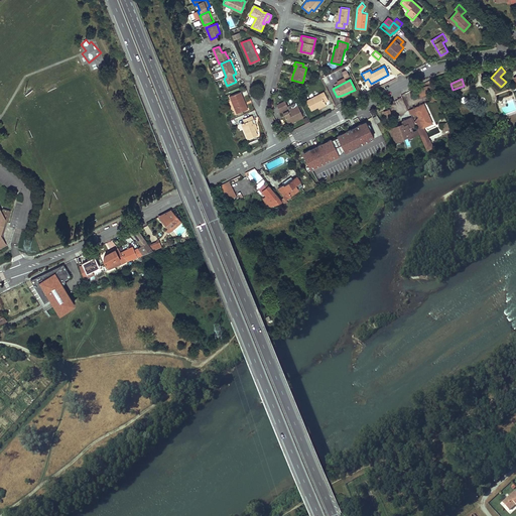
[(426,95),(424,87),(418,89),(420,97),(426,95)]
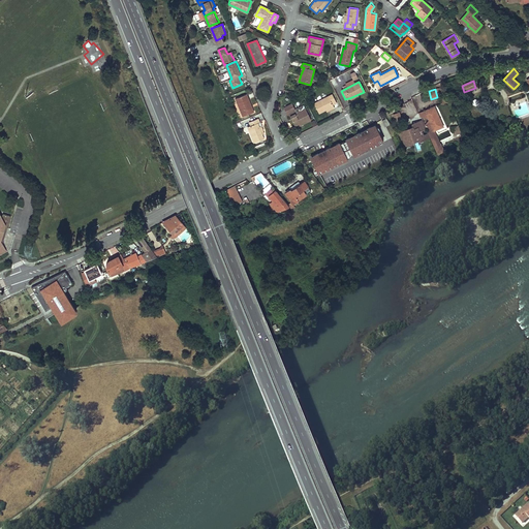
[(443,93),(439,94),(439,96),(442,105),(447,103),(445,93),(443,93)]
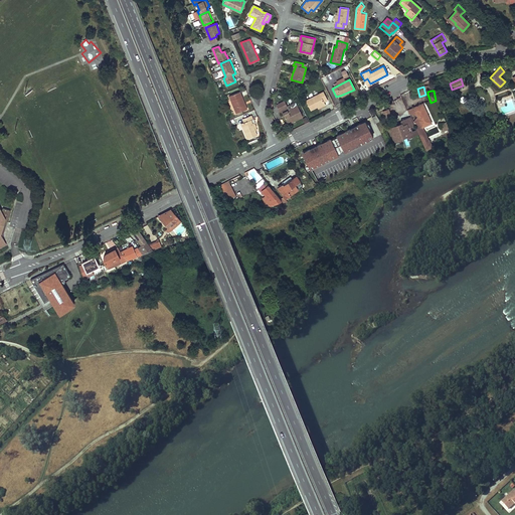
[(247,109),(240,92),(229,97),(236,114),(247,109)]
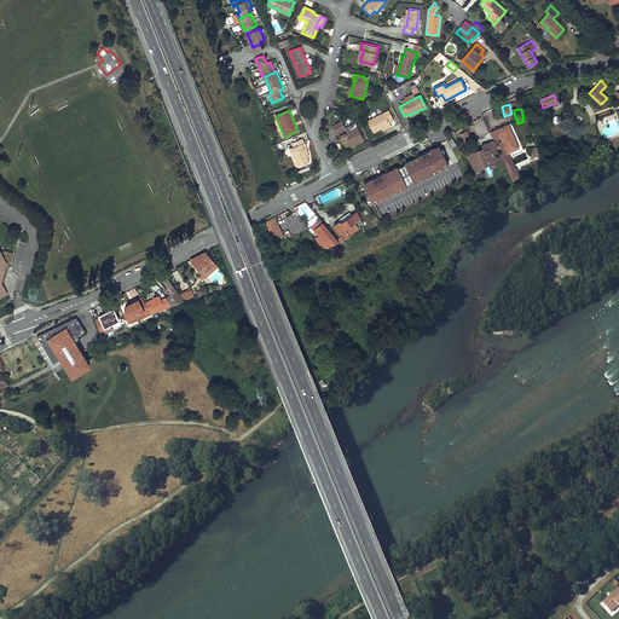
[(381,129),(389,125),(389,123),(393,121),(388,111),(368,121),(372,133),(381,129)]
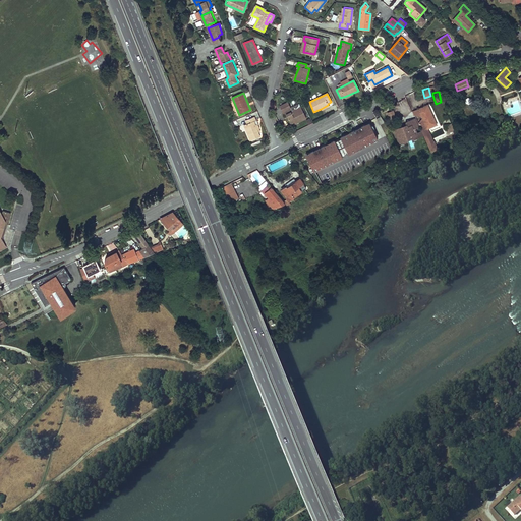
[(280,107),(282,112),(290,108),(288,103),(280,107)]
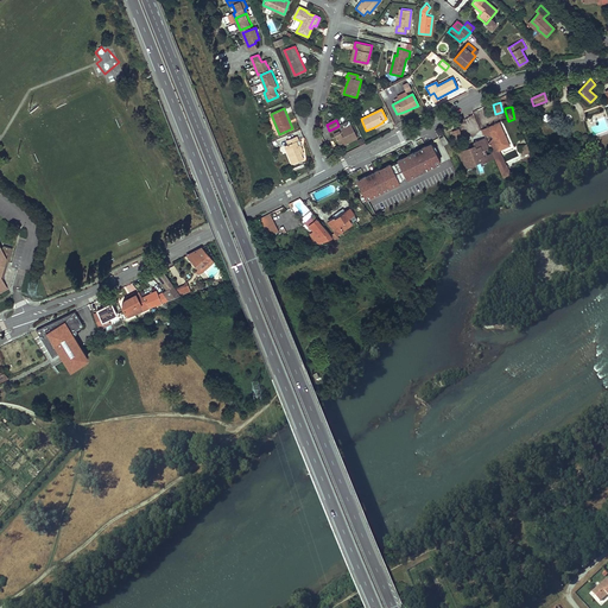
[(489,146),(504,176),(510,175),(511,175),(507,165),(506,166),(500,153),(501,153),(499,150),(510,145),(500,122),(489,127),(493,134),(495,141),(493,143),(493,144),(492,144),(493,145),(489,146)]
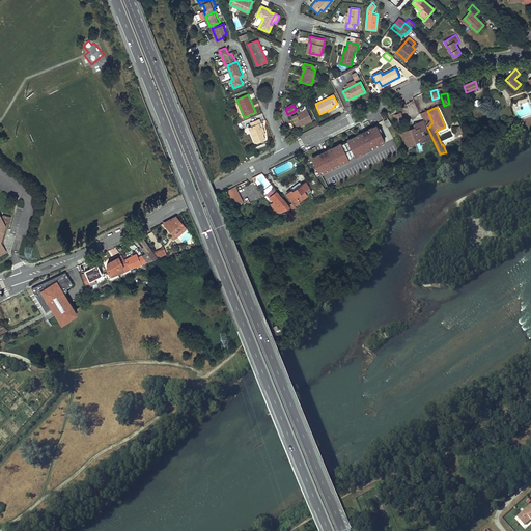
[(302,123),(303,126),(312,120),(306,109),(298,113),(296,110),(287,114),(289,117),(291,116),(294,121),(296,127),(300,124),(302,123)]
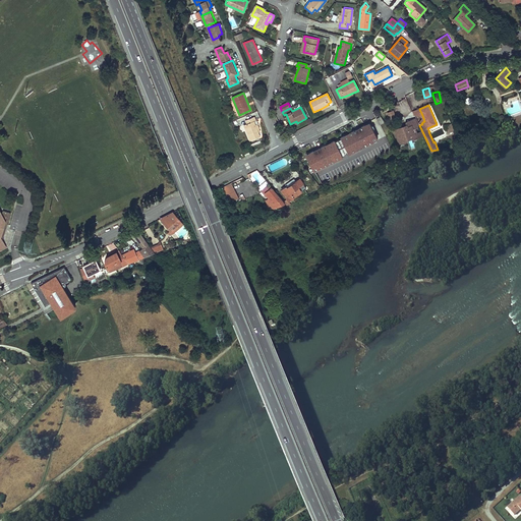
[(257,130),(258,129),(259,129),(257,125),(255,125),(253,122),(255,121),(254,117),(245,121),(247,124),(244,126),(250,141),(261,137),(258,133),(257,130)]
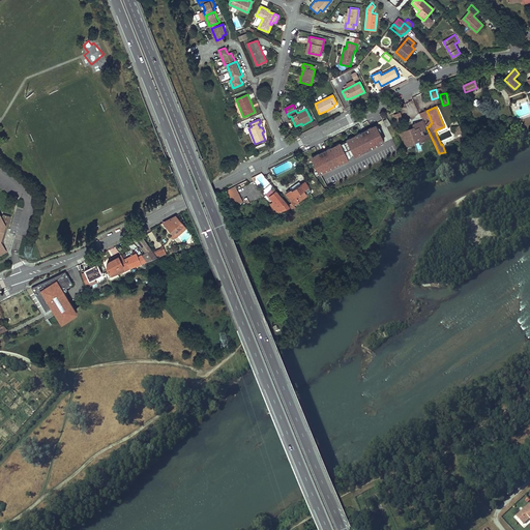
[(462,133),(459,126),(452,128),(455,136),(462,133)]
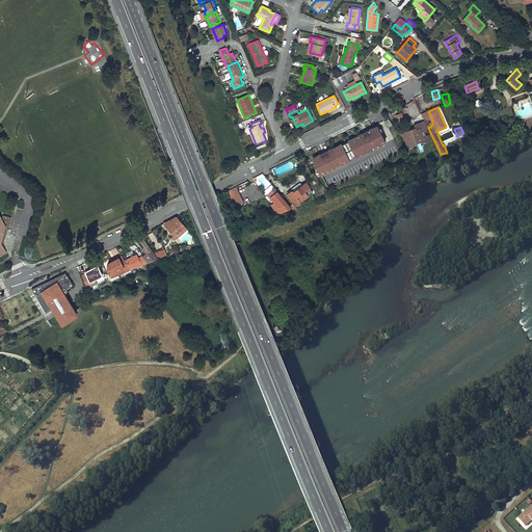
[(368,159),(367,156),(378,150),(375,143),(376,142),(375,140),(374,140),(373,139),(369,141),(354,149),(370,169),(374,167),(369,158),(368,159)]
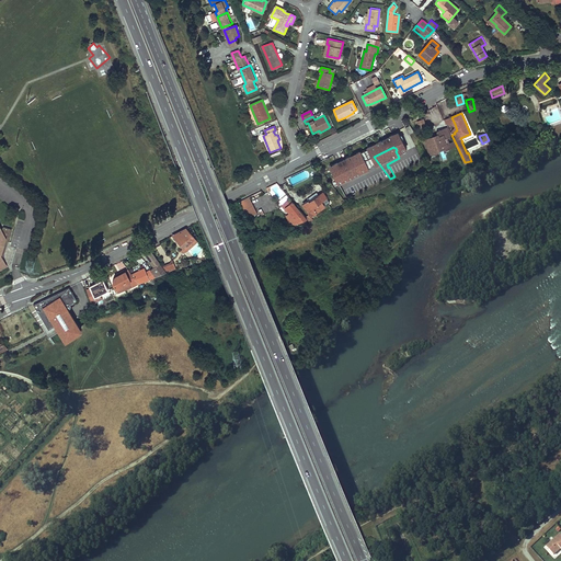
[(362,189),(356,193),(359,196),(370,187),(366,182),(382,171),(376,163),(371,167),(367,170),(367,171),(365,173),(366,174),(362,176),(364,181),(359,185),(362,189)]
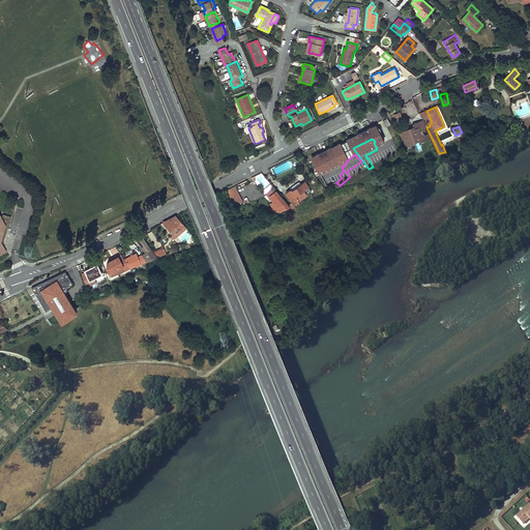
[(323,163),(319,166),(329,179),(333,176),(323,163)]
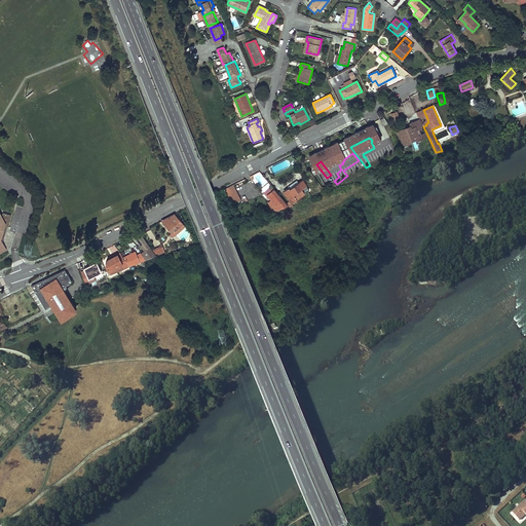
[(263,186),(268,182),(259,172),(253,177),(257,182),(258,181),(263,186)]
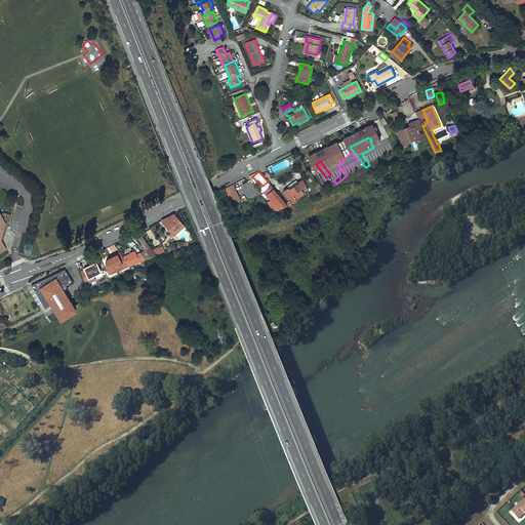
[(290,202),(296,199),(309,190),(306,186),(303,180),(298,184),(296,182),(294,183),(291,185),(287,188),(288,189),(283,192),(290,202)]
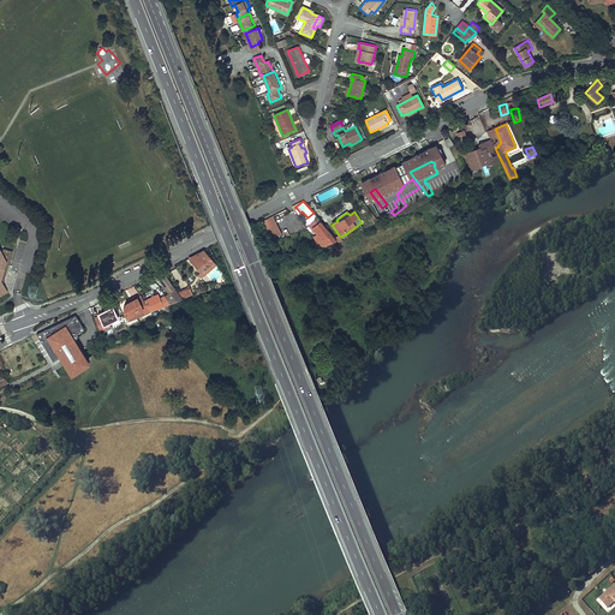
[(273,239),(282,236),(275,216),(266,220),(273,239)]
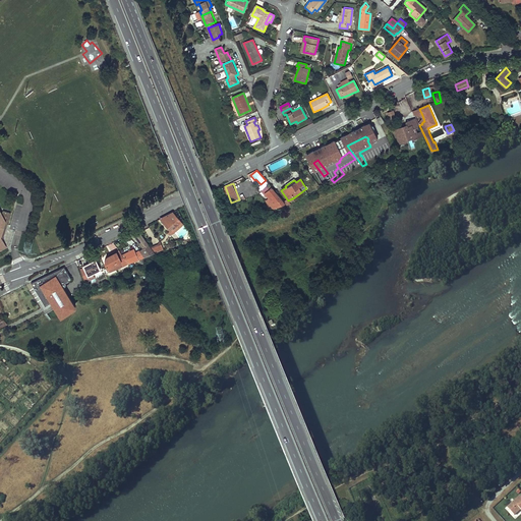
[(266,193),(272,187),(270,185),(263,191),(269,199),(270,198),(266,193)]
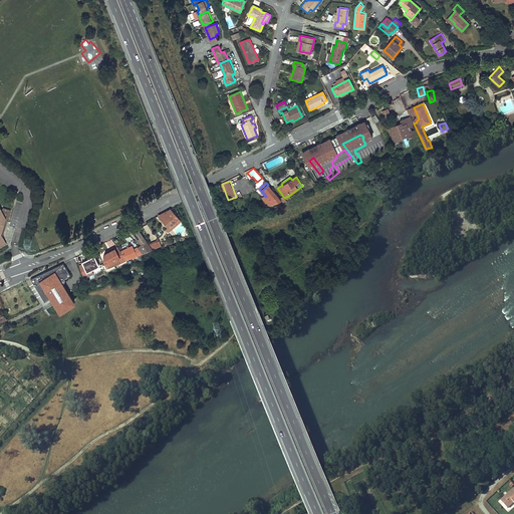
[(269,205),(281,201),(268,185),(262,191),(266,196),(265,197),(269,205)]
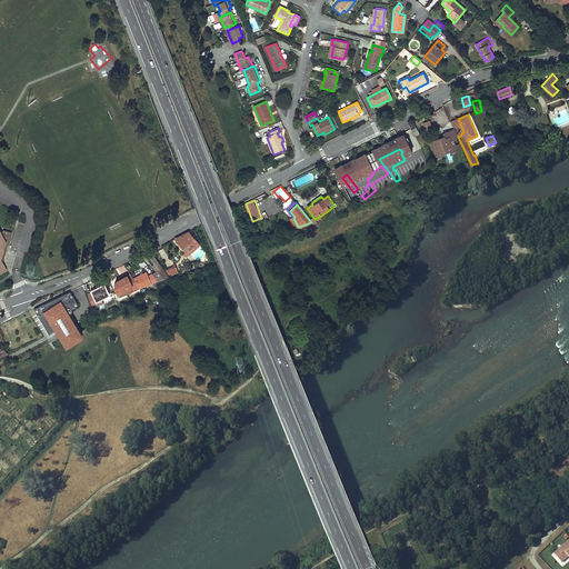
[(0,271),(3,270),(1,261),(3,262),(3,260),(2,259),(8,247),(12,232),(3,230),(1,233),(0,230),(0,271)]
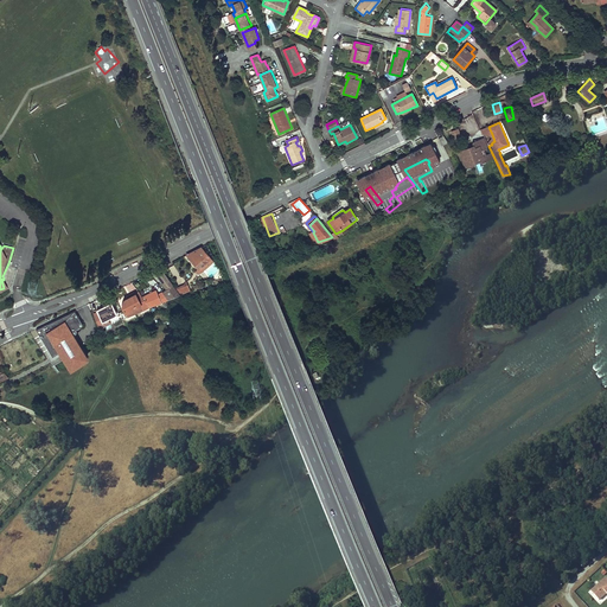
[(202,248),(186,255),(198,268),(200,272),(212,262),(210,259),(210,257),(202,248)]
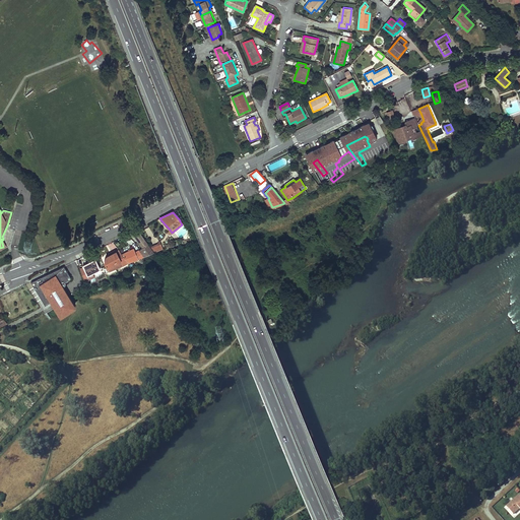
[(149,237),(153,235),(149,228),(145,230),(149,237)]
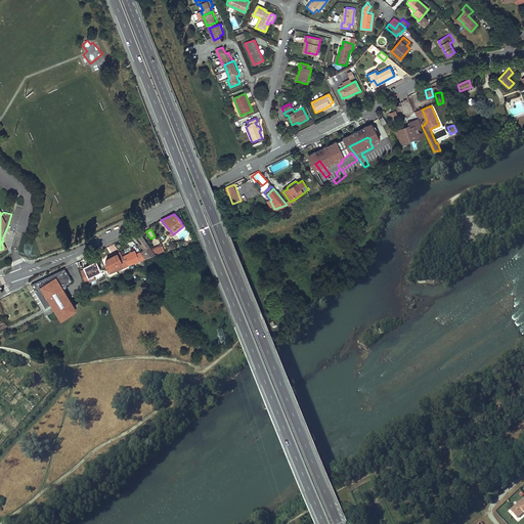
[(135,251),(123,256),(130,264),(156,254),(151,249),(148,245),(147,243),(138,231),(133,235),(143,249),(136,254),(135,251)]
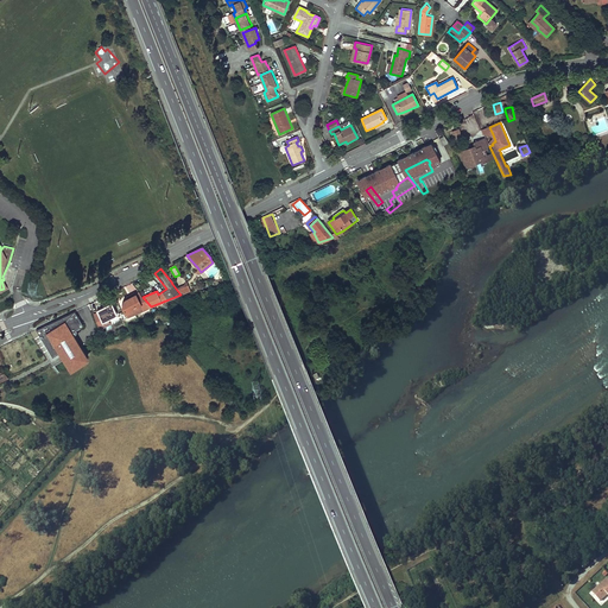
[(182,285),(176,289),(181,295),(190,291),(189,289),(184,290),(182,285)]
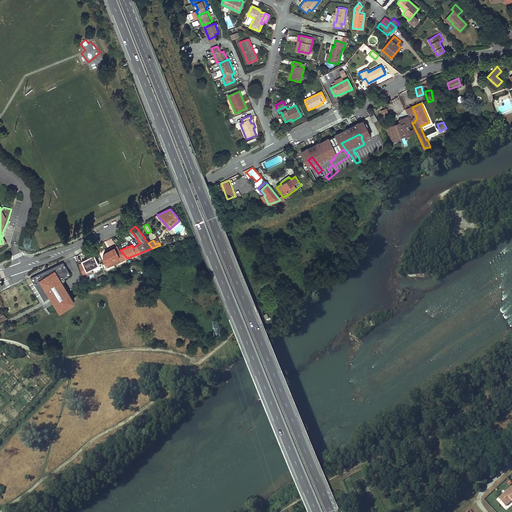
[(127,258),(120,250),(118,247),(114,249),(114,248),(106,252),(105,253),(104,254),(103,257),(106,263),(119,256),(121,261),(127,258)]
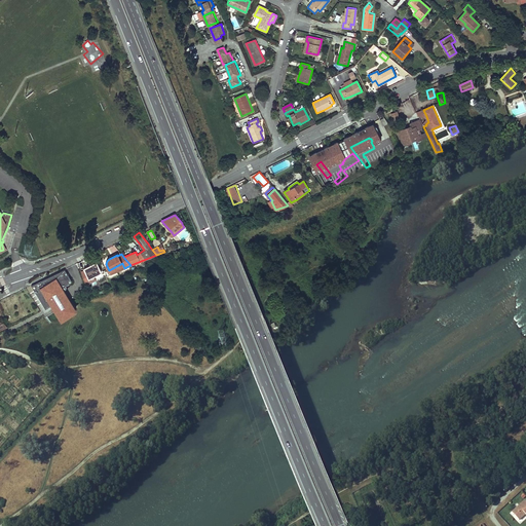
[(84,269),(81,271),(86,284),(91,282),(90,277),(94,276),(101,272),(97,262),(84,268),(84,269)]
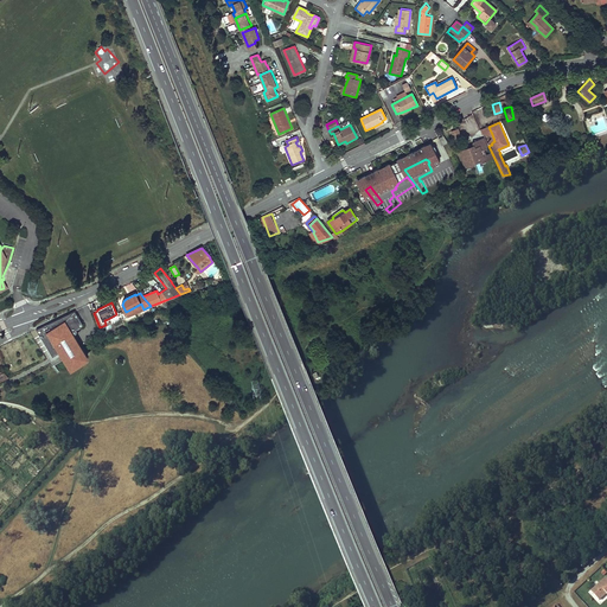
[(144,310),(141,304),(126,312),(128,315),(133,314),(144,310)]
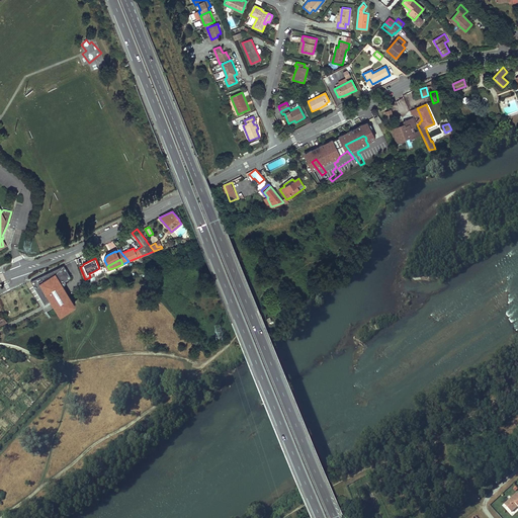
[(30,281),(44,303),(50,298),(51,299),(61,316),(69,311),(68,309),(70,308),(71,309),(73,308),(72,307),(75,305),(66,290),(61,282),(69,277),(62,266),(53,270),(30,281)]
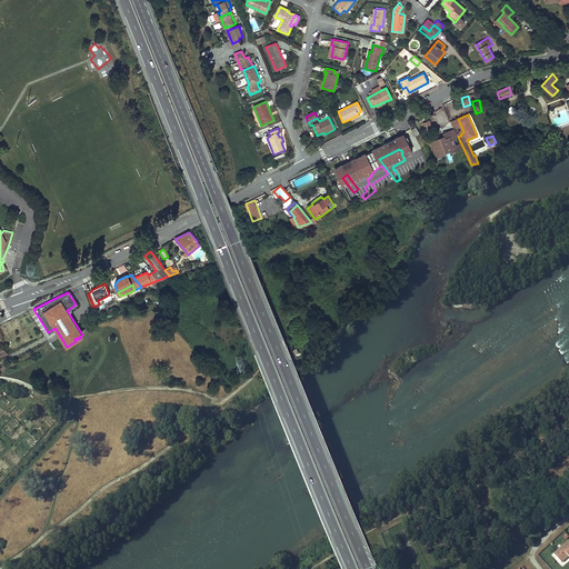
[(553,555),(561,562),(568,557),(568,542),(568,541),(553,555)]
